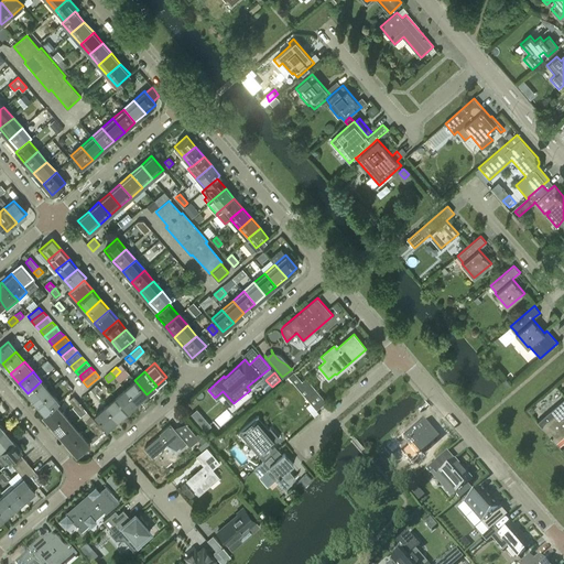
[(312,396),(317,391),(306,378),(301,382),(304,387),(301,390),(307,399),(312,396)]
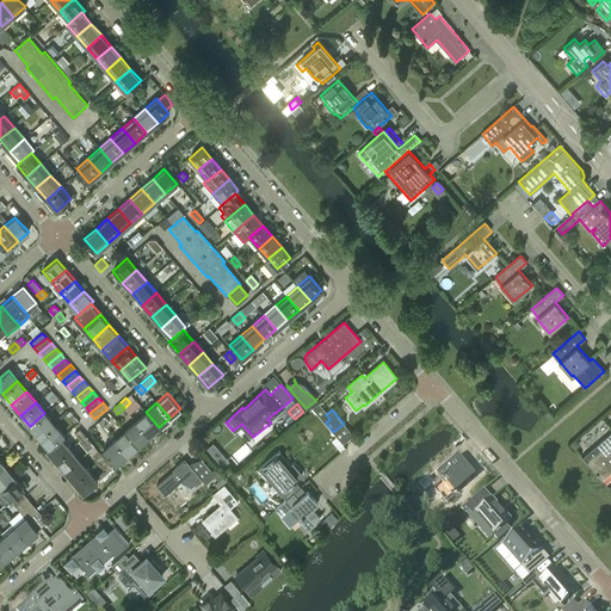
[(547,409),(543,413),(549,420),(553,417),(547,409)]
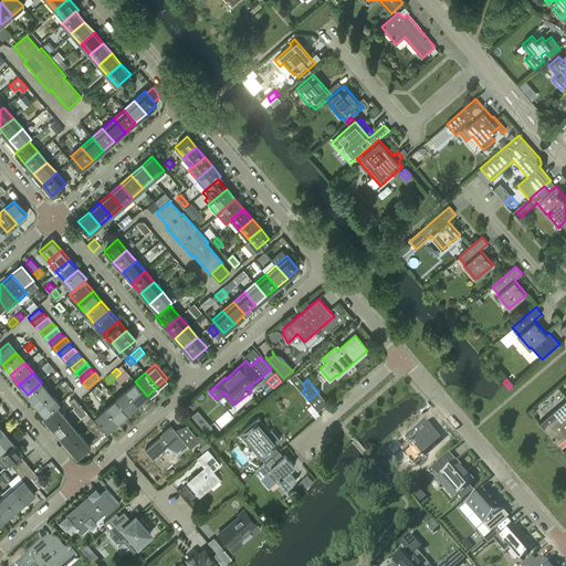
[(137,404),(147,396),(135,381),(125,389),(137,404)]
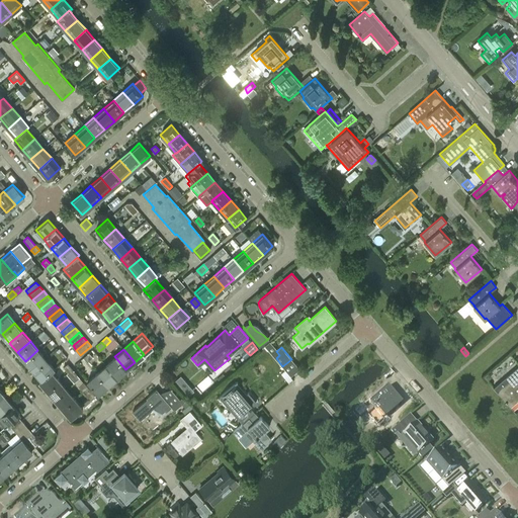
[(32,370),(46,359),(37,350),(25,361),(32,370)]
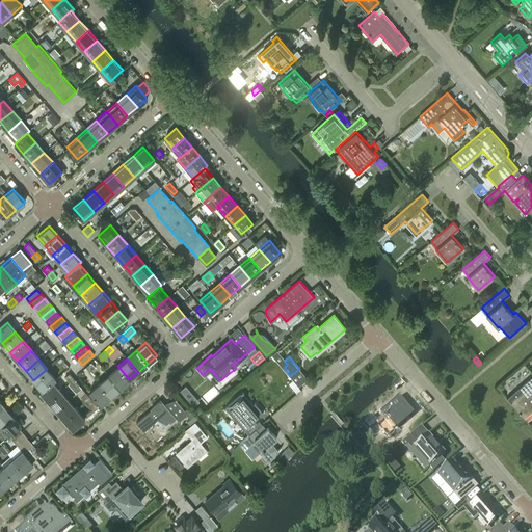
[(89,372),(95,367),(91,362),(85,367),(89,372)]
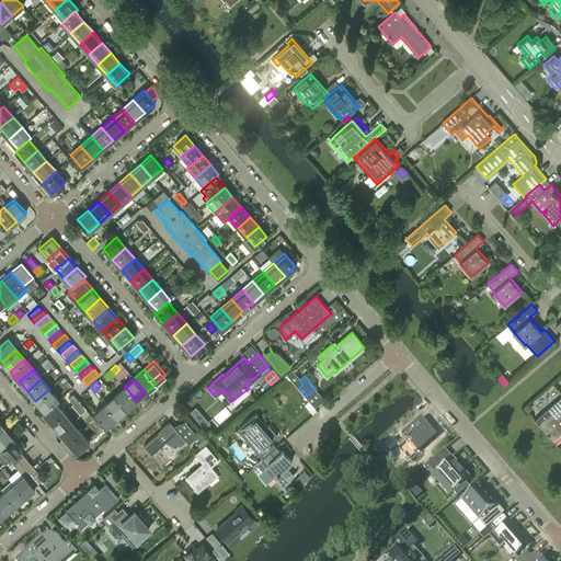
[(126,409),(136,400),(124,386),(114,395),(126,409)]
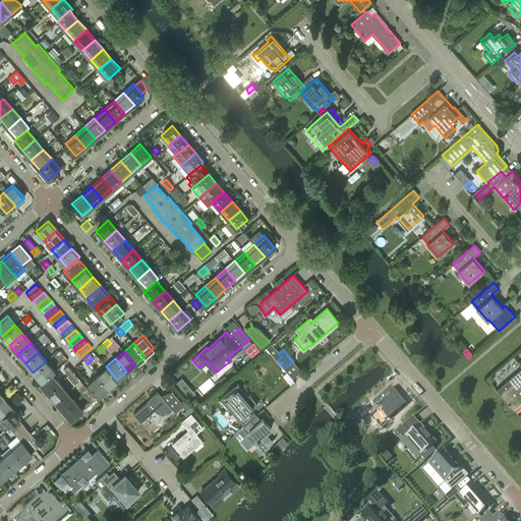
[(51,372),(54,370),(46,361),(33,372),(41,382),(51,372)]
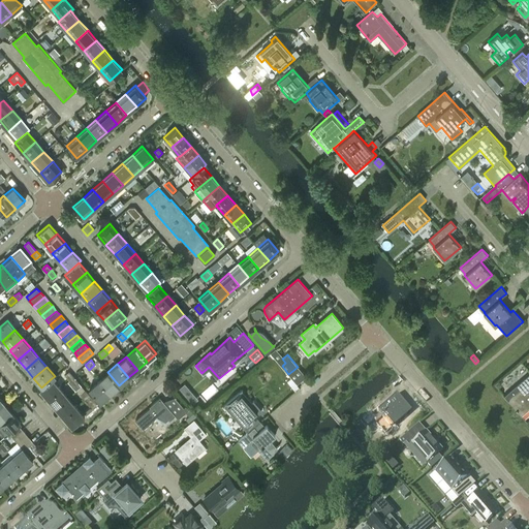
[(68,380),(73,376),(68,371),(64,375),(68,380)]
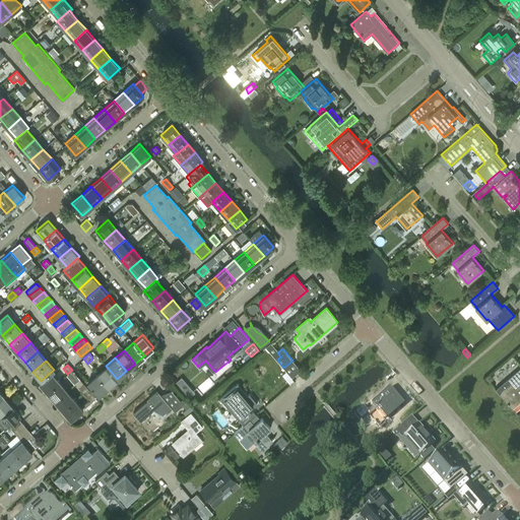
[(108,387),(117,379),(106,366),(96,374),(108,387)]
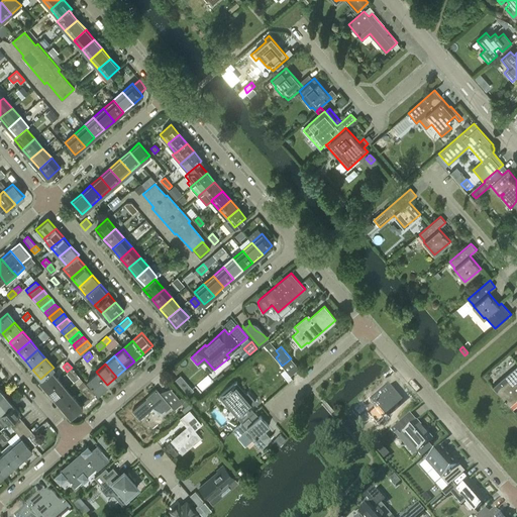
[(516,366),(493,387),(504,400),(503,400),(505,402),(508,405),(516,397),(516,398),(516,366)]
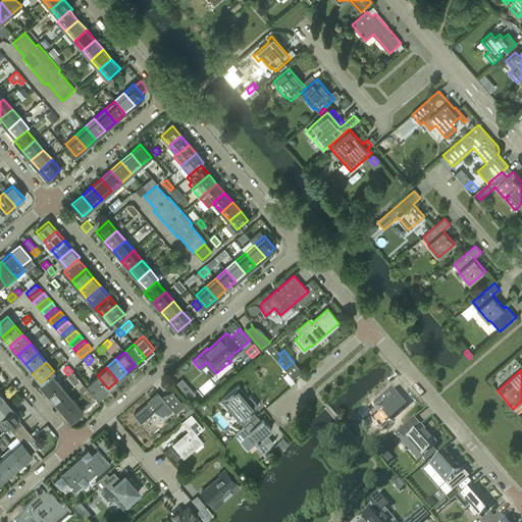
[(72,380),(76,377),(72,371),(67,375),(72,380)]
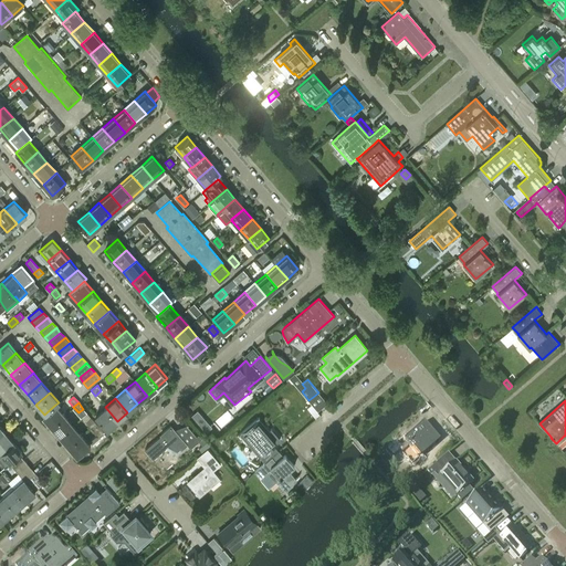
[(51,426),(64,415),(55,405),(44,415),(42,417),(51,426)]
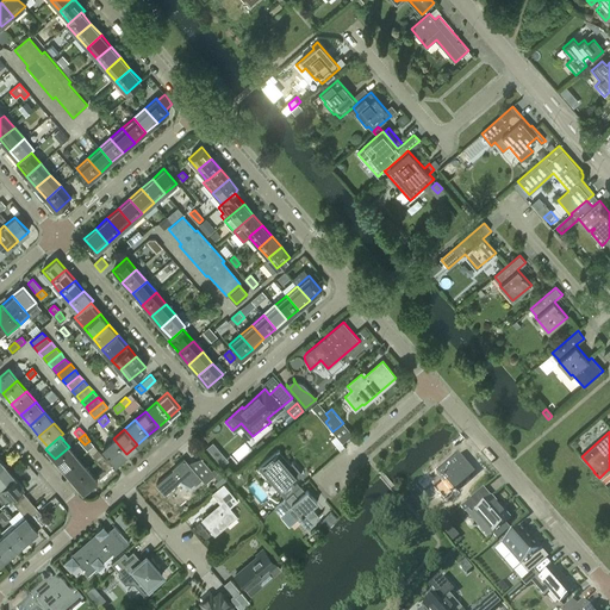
[(116,464),(126,454),(113,439),(103,448),(116,464)]
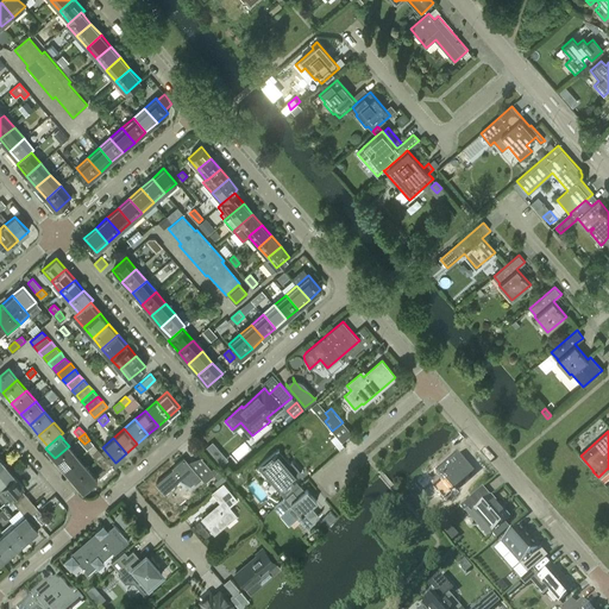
[(64,469),(79,457),(69,446),(55,458),(64,469)]
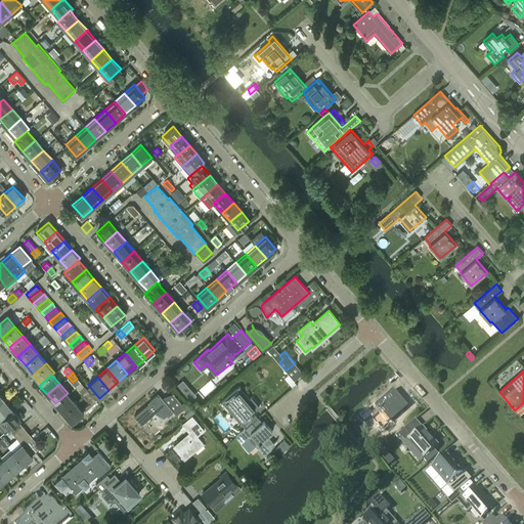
[(238,386),(222,400),(242,422),(239,424),(245,429),(257,417),(252,412),(258,407),(238,386)]
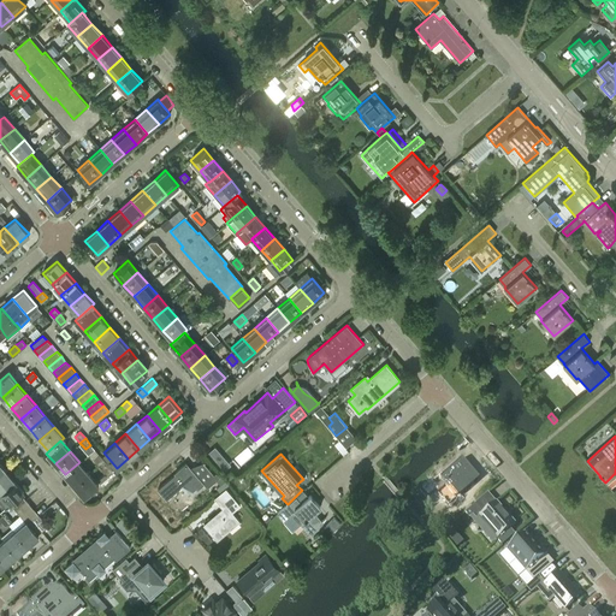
[(99,466),(104,460),(99,455),(94,460),(99,466)]
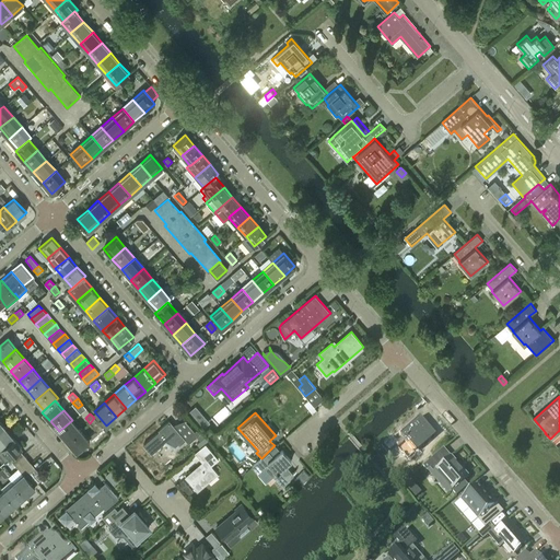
[(207,424),(200,417),(196,420),(202,429),(207,424)]
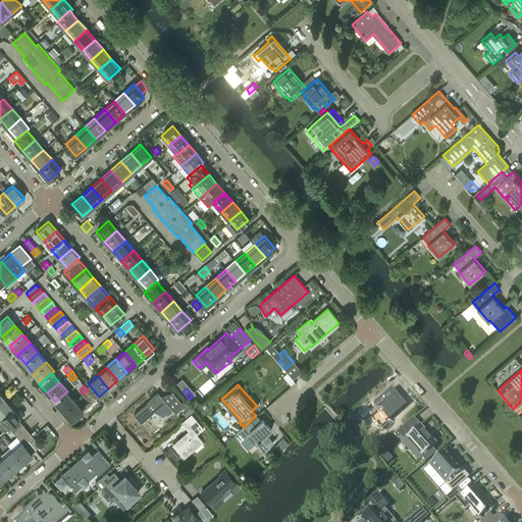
[(91,404),(96,399),(88,389),(84,395),(89,401),(82,406),(85,410),(92,404),(91,404)]
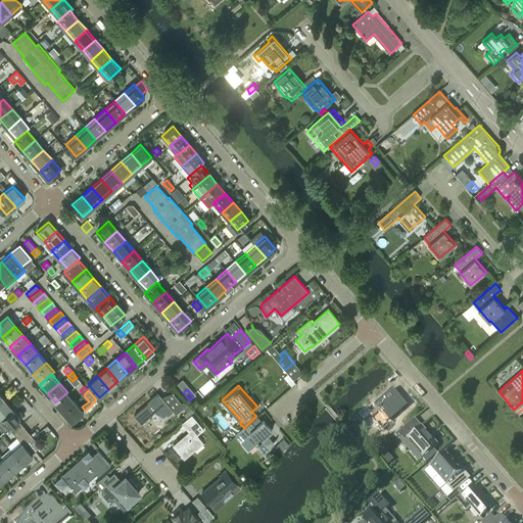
[(62,412),(76,401),(67,392),(55,402),(62,412)]
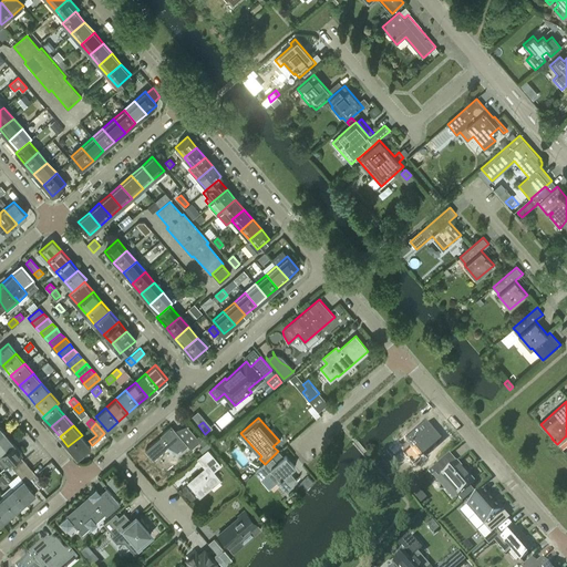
[(177,453),(187,444),(171,425),(164,432),(165,433),(145,450),(154,460),(167,447),(177,453)]
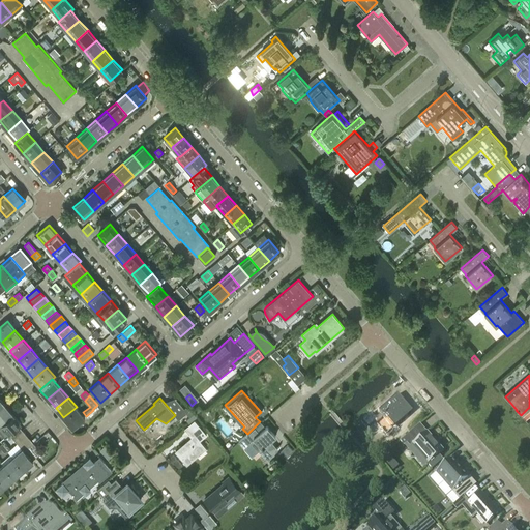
[(389,425),(407,410),(396,398),(375,417),(371,412),(362,419),(367,425),(373,420),(385,434),(391,429),(389,425)]
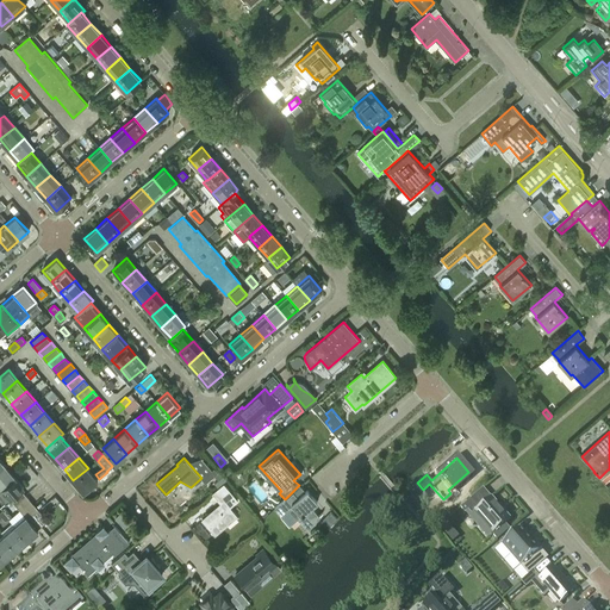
[(0,487),(13,475),(4,465),(0,468),(0,487)]
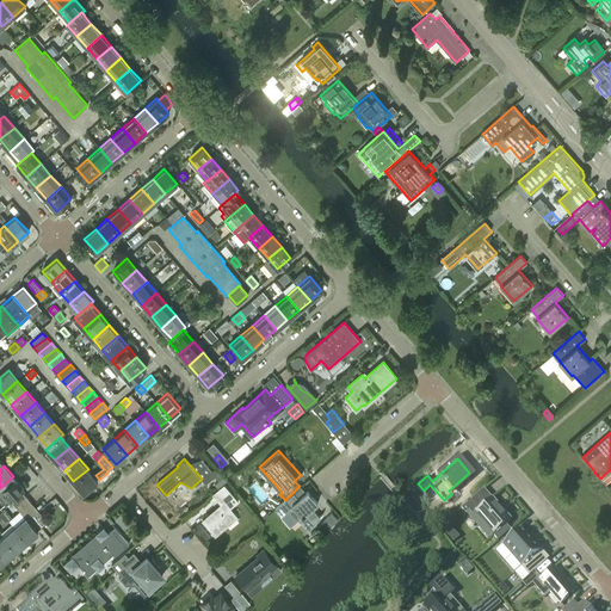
[(217,488),(226,481),(215,468),(204,477),(208,481),(215,476),(218,481),(215,485),(217,488)]
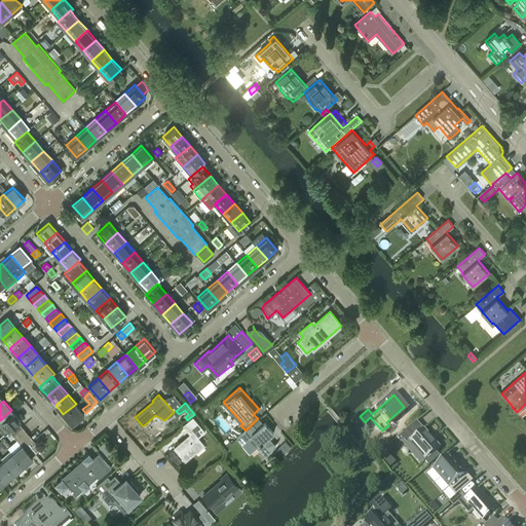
[(71,423),(83,413),(76,404),(63,414),(71,423)]
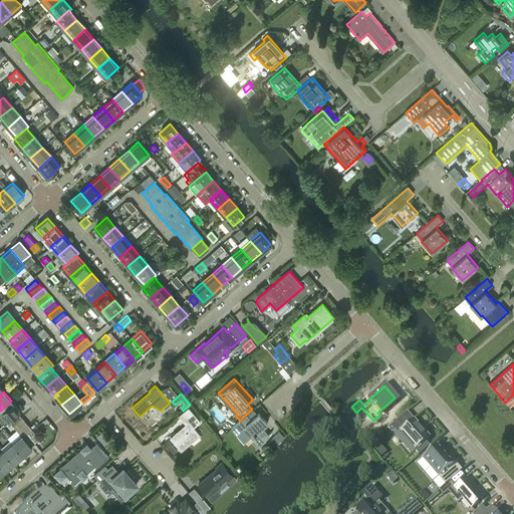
[(12,425),(21,417),(17,413),(20,411),(11,401),(0,411),(0,419),(4,425),(9,421),(12,425)]
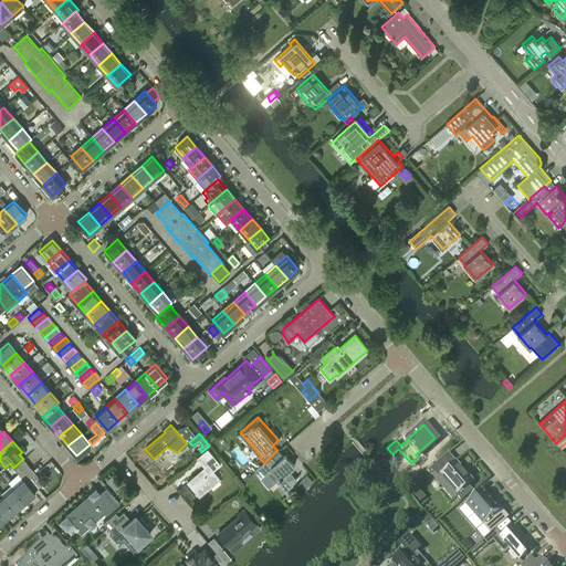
[(211,471),(220,463),(207,449),(197,457),(205,467),(188,482),(199,494),(218,478),(211,471)]
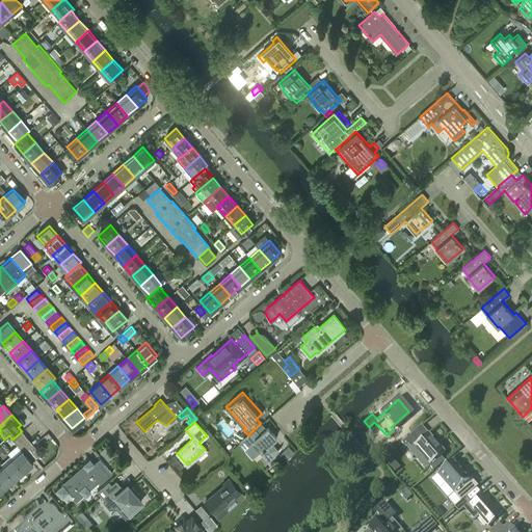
[(262,424),(240,443),(244,449),(245,449),(250,444),(268,461),(268,460),(269,460),(277,450),(271,442),(275,437),(268,428),(266,429),(262,424)]
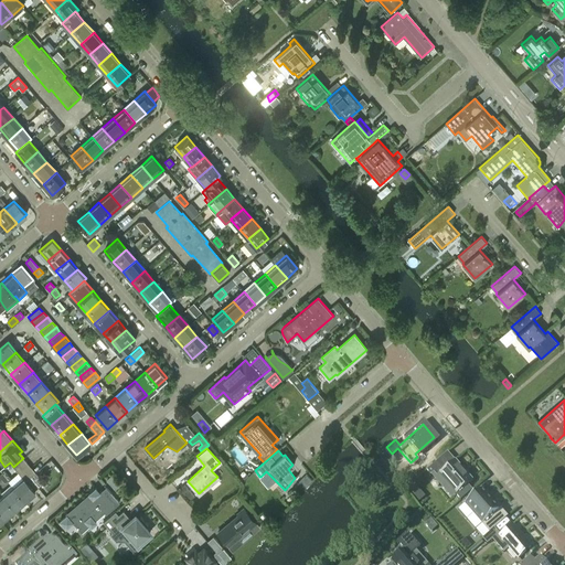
[(17,471),(27,462),(23,458),(13,467),(17,471)]
